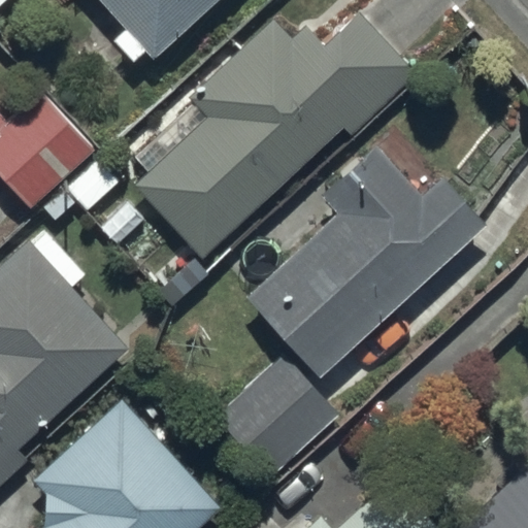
[(97,0),(126,32),(112,44),(131,65),(144,54),(151,61),(219,0),(97,0)]
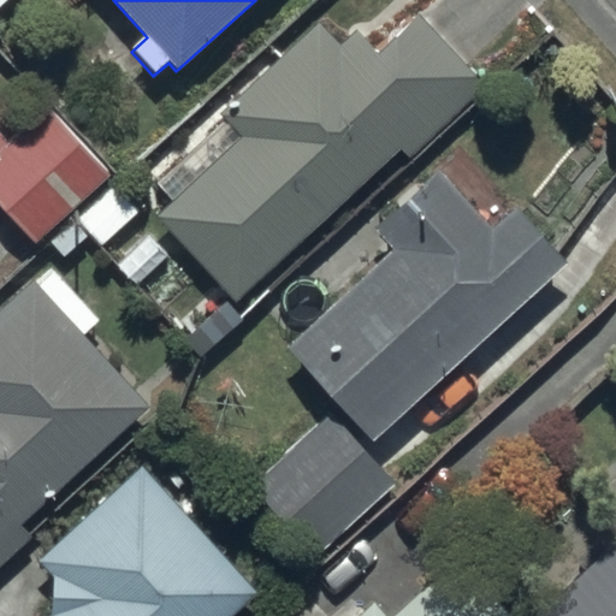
[(242,136),(157,215),(237,301),(402,148),(413,161),(490,90),(420,16),(377,57),(355,33),(343,45),(323,23),(223,116),(242,136)]
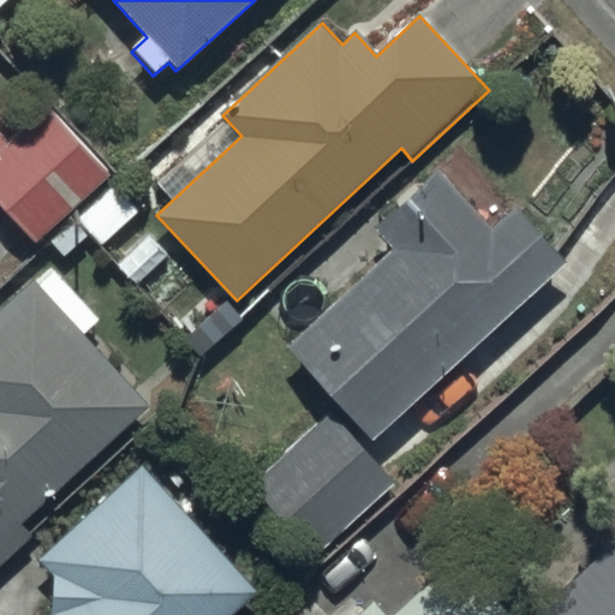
[(0,133),(0,209),(31,246),(109,178),(48,107),(7,142),(0,133)]
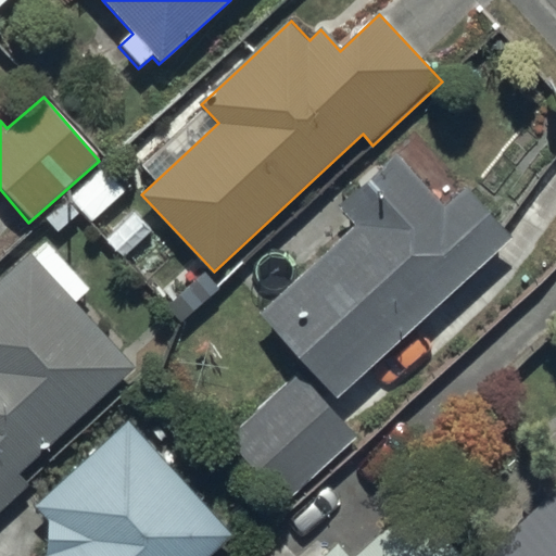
[(336,204),(355,226),(258,313),(332,395),(509,238),(465,188),(443,207),(394,153),(336,204)]
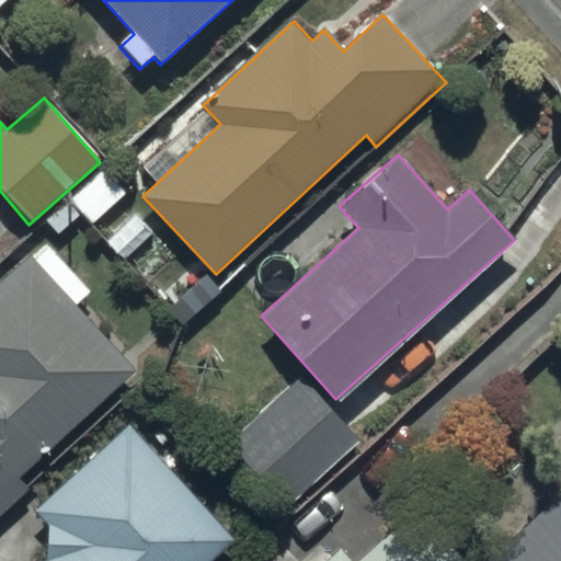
[(18,478),(135,373),(76,307),(91,293),(46,244),(0,286),(0,514),(29,489),(18,478)]
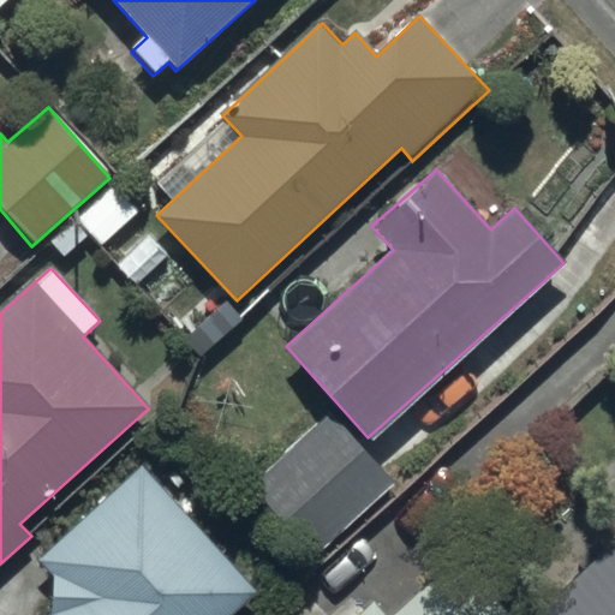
[(328,413),(249,484),(314,557),(393,487),(328,413)]
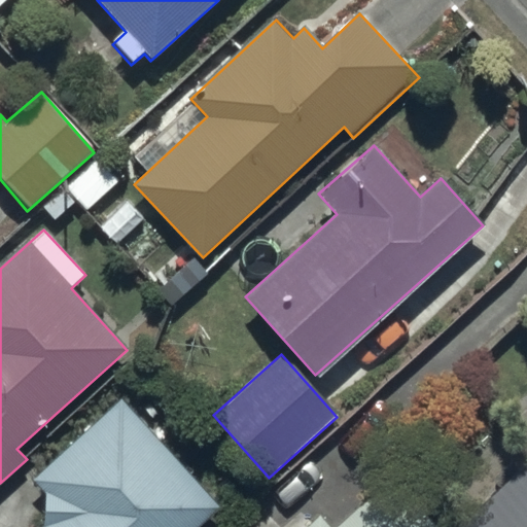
[(201,526),(219,511),(124,401),(34,480),(46,493),(45,494),(45,495),(45,496),(44,496),(44,497),(44,498),(43,499),(43,500),(43,501),(43,502),(42,502),(42,503),(42,504),(42,505),(42,506),(41,507),(41,508),(41,510),(41,511),(41,512),(41,513),(41,514),(41,515),(41,516),(41,517),(41,518),(41,519),(41,520),(41,521),(42,522),(42,523),(42,524),(42,525),(40,526),(201,526)]
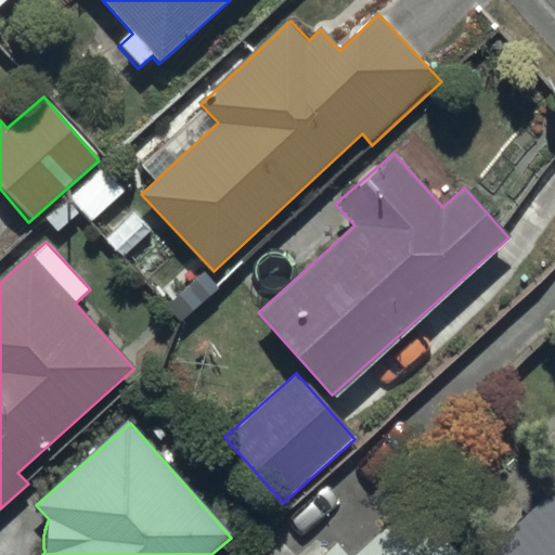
[(554,554),(554,490),(486,554),(554,554)]
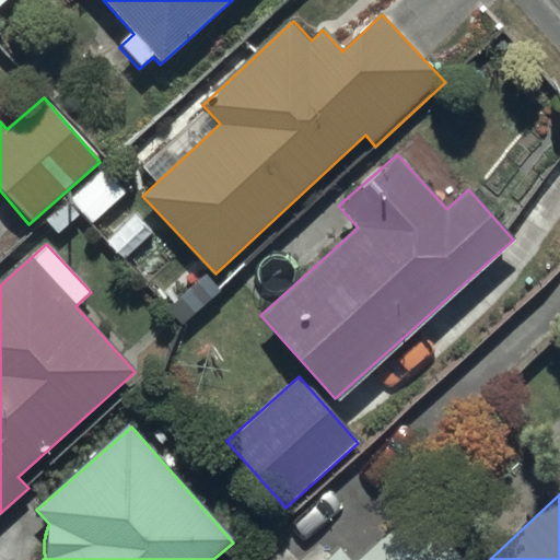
[(459,559),(412,509),(358,559),(348,559),(339,549),(327,559),(459,559)]
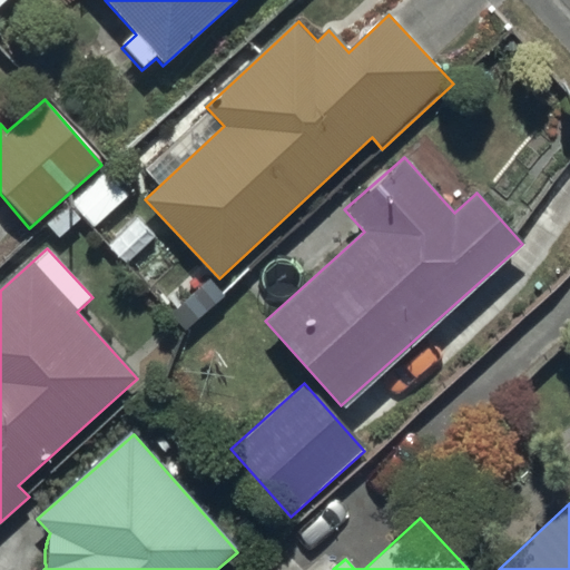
All buildings are outlined.
